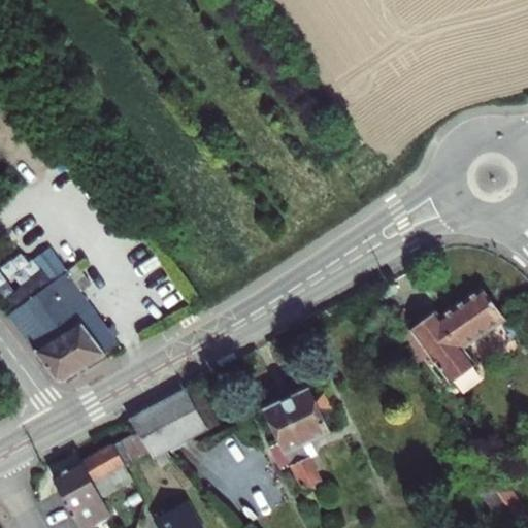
[(8,317),(62,382),(99,355),(120,340),(68,273),(8,317)]
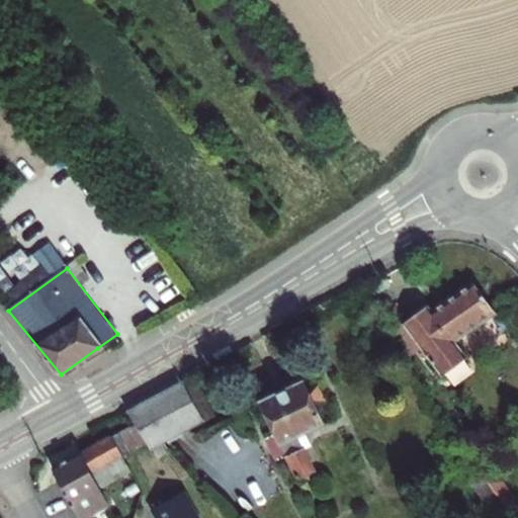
[(424,307),(400,324),(439,376),(442,374),(448,383),(467,370),(460,361),(463,358),(452,342),(493,313),(469,281),(428,312),(424,307)]
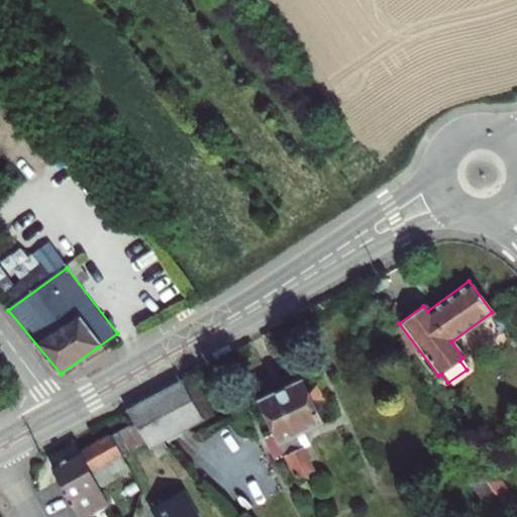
[(209,416),(188,376),(124,411),(133,425),(143,441),(148,449),(162,442),(209,416)]
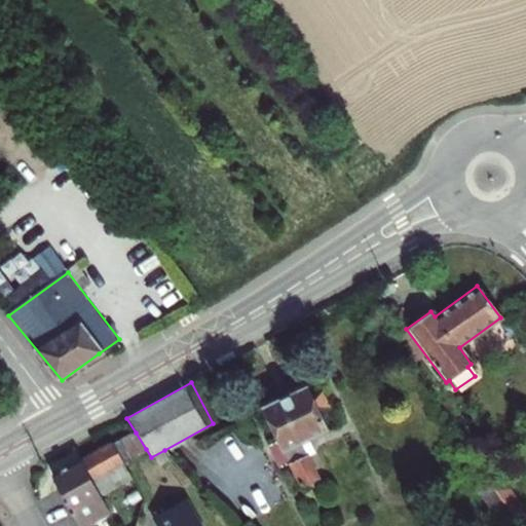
[(327,433),(317,412),(309,397),(305,387),(262,408),(277,440),(267,445),(277,467),(289,462),(308,506),(317,502),(308,482),(316,478),(301,444),(327,433)]
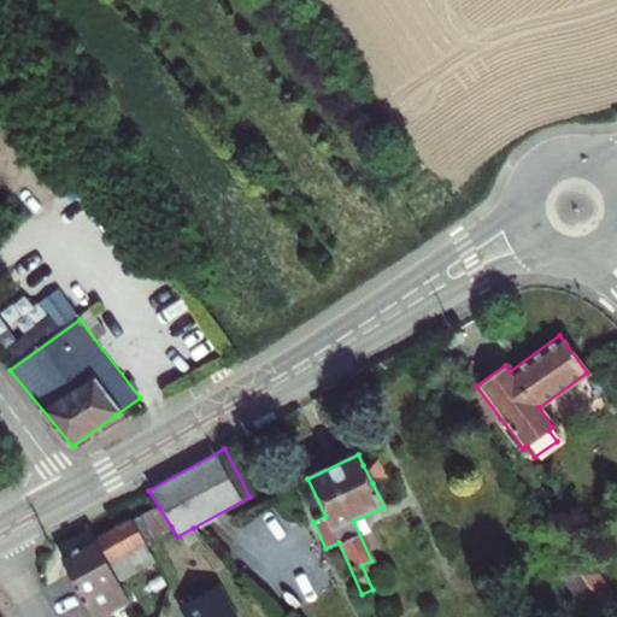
[(375,459),(363,465),(372,483),(383,477),(375,459)]
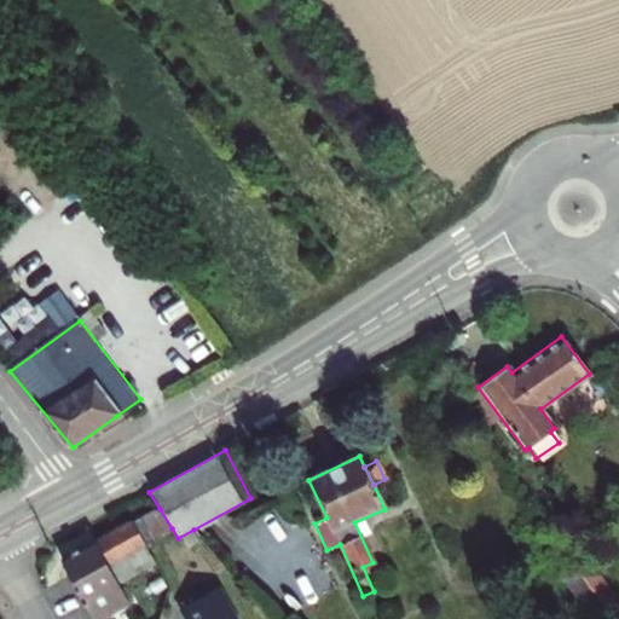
[(143,544),(172,528),(160,509),(131,524),(143,544)]
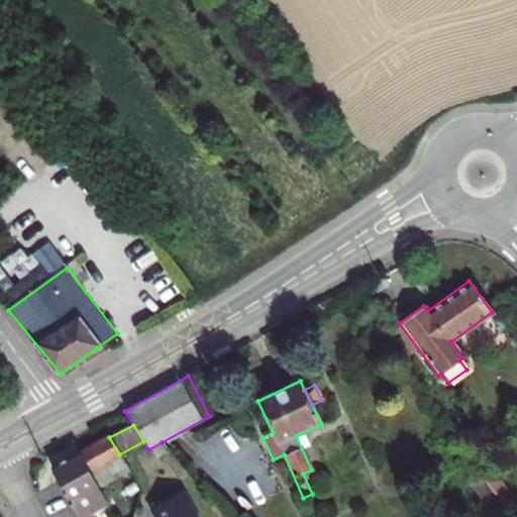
[(109,437),(50,470),(76,516),(78,516),(105,503),(97,487),(128,471),(119,454),(109,437)]
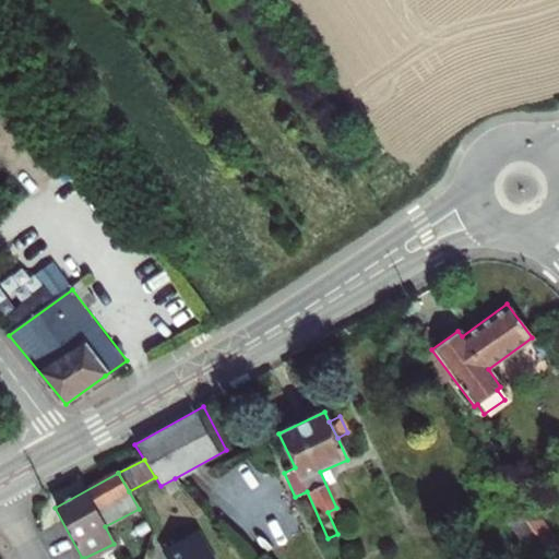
[(167,496),(180,488),(175,478),(161,486),(167,496)]
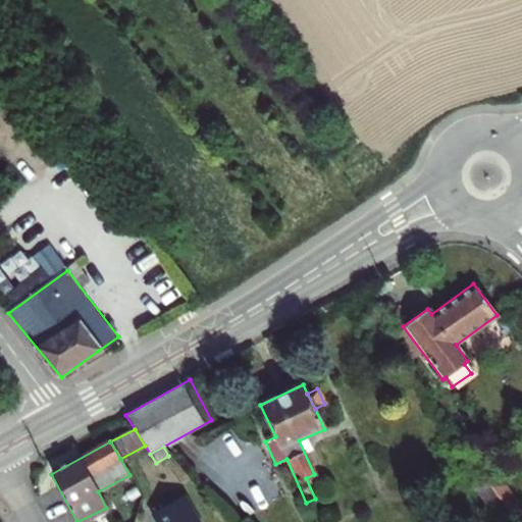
[(492,490),(485,479),(473,488),(494,521),(508,521),(512,519),(510,516),(492,490)]
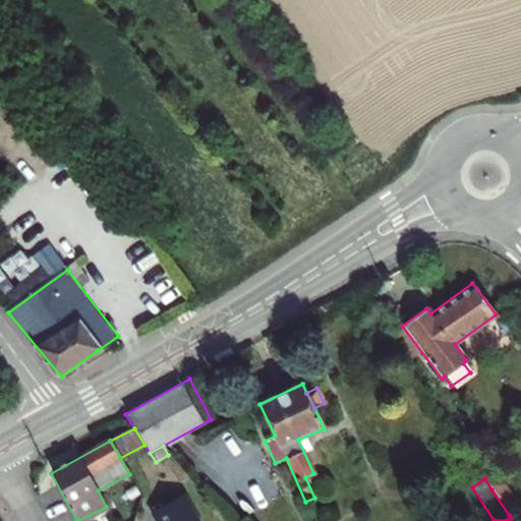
[(491,489),(509,515),(518,509),(501,483),(491,489)]
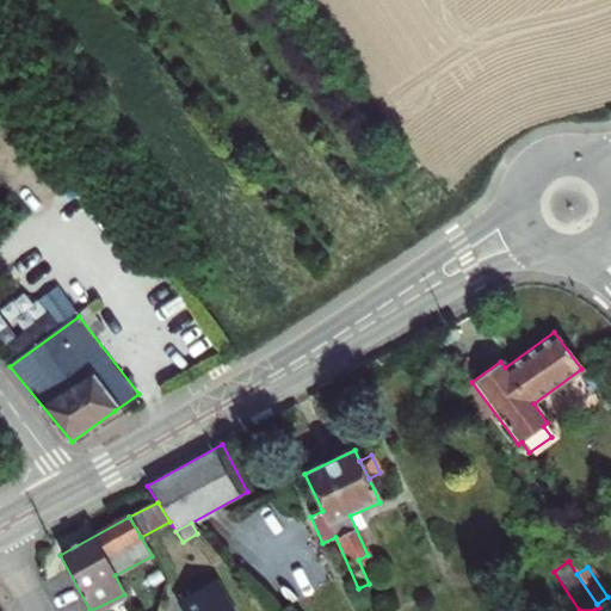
[(230,610),(215,584),(179,604),(181,610),(230,610)]
